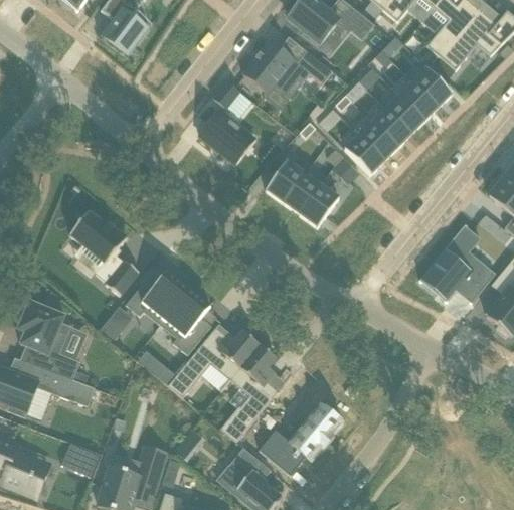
[(64,0),(77,10),(84,0),(64,0)]
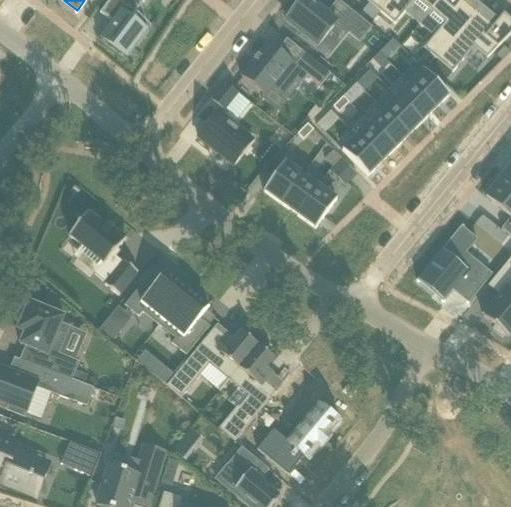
[(112,18),(100,34),(127,55),(148,27),(131,15),(142,0),(106,0),(100,9),(112,18)]
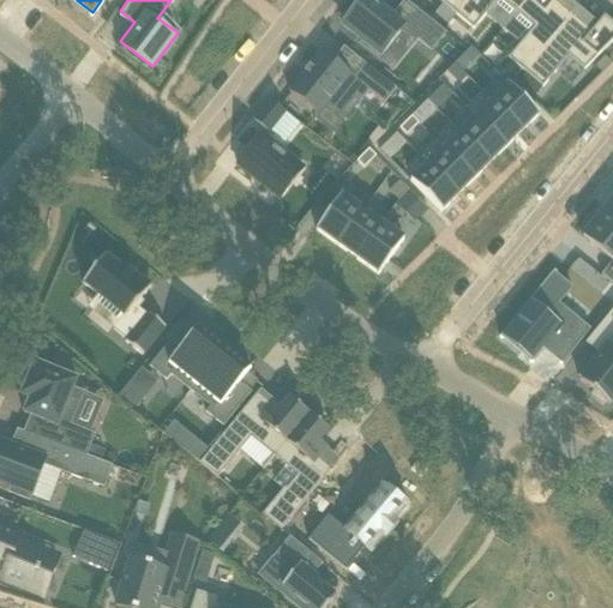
[(360,0),(343,22),(362,37),(364,38),(361,41),(380,56),(392,42),(401,49),(415,31),(432,44),(444,29),(445,31),(446,29),(410,0),(404,0),(394,14),(391,13),(374,0),(360,0)]
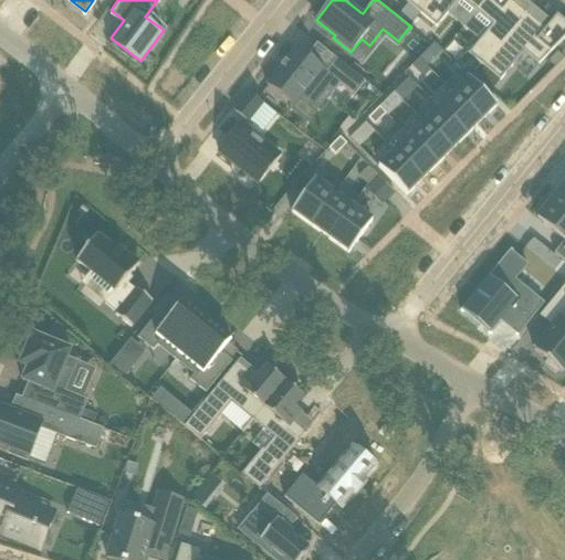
[(409,0),(420,10),(429,0),(409,0)]
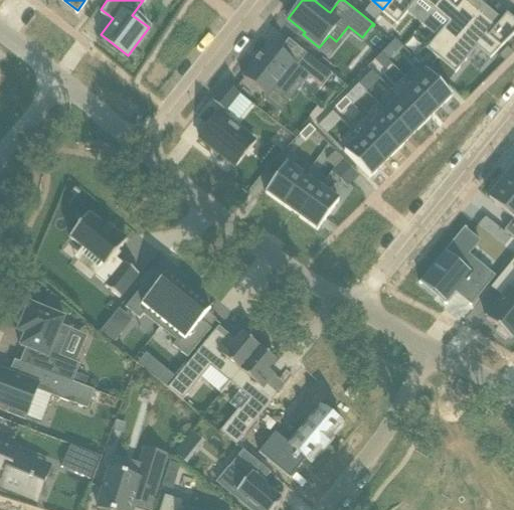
[(390,0),(382,9),(397,21),(407,9),(415,0),(423,0),(434,8),(440,0),(390,0)]
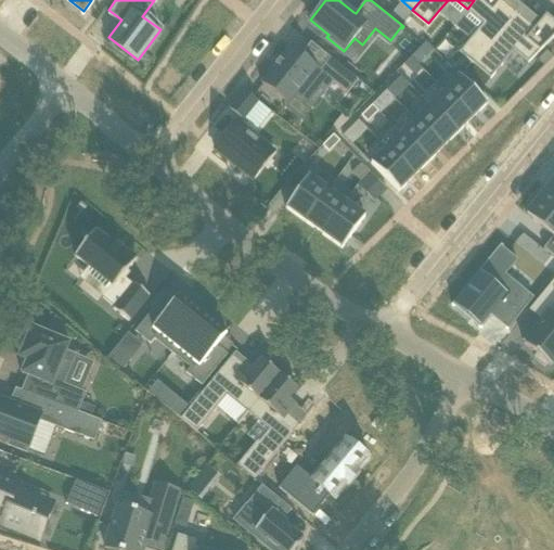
[(471,36),(460,49),(468,56),(475,62),(518,11),(505,0),(474,0),(467,9),(482,22),(471,36)]
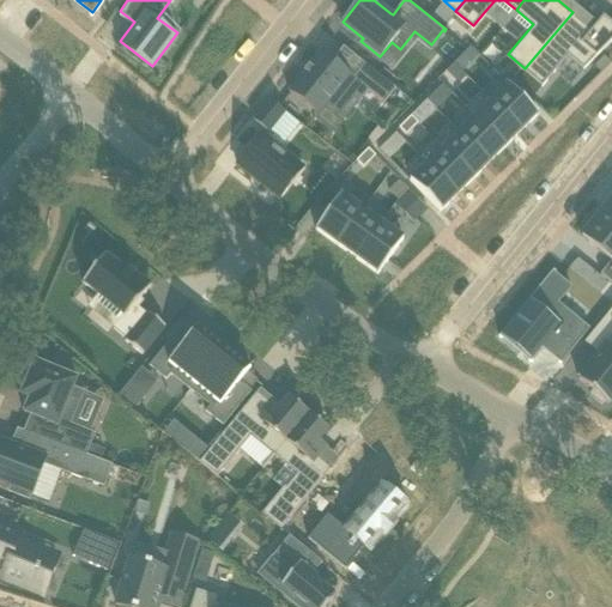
[(525,68),(516,79),(533,95),(543,83),(568,53),(583,66),(611,37),(611,18),(604,12),(598,19),(591,28),(573,12),(525,68)]
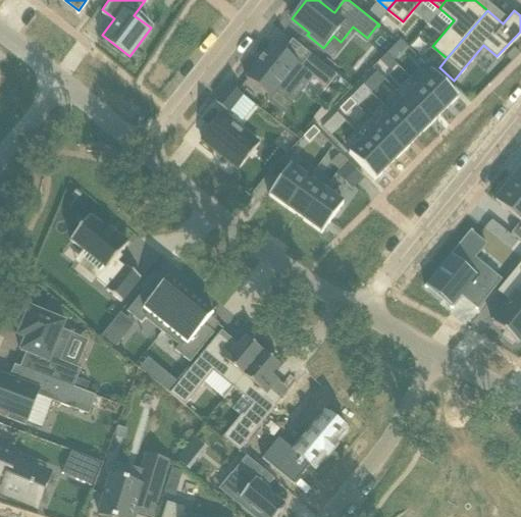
[(274,40),(246,74),(270,95),(277,86),(290,96),(301,81),(306,85),(314,74),(327,85),(337,72),(311,51),(302,62),(274,40)]
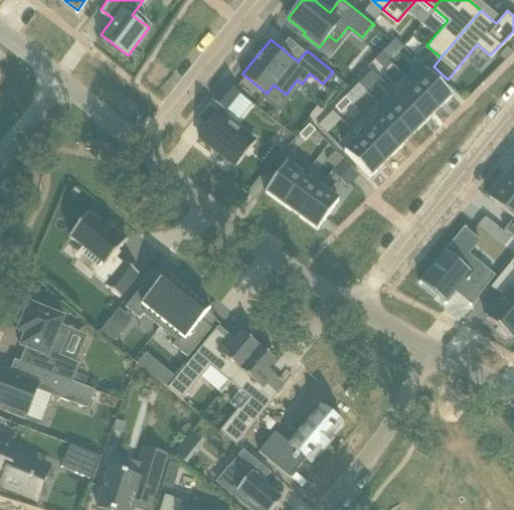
[(388,43),(381,50),(388,56),(395,49),(388,43)]
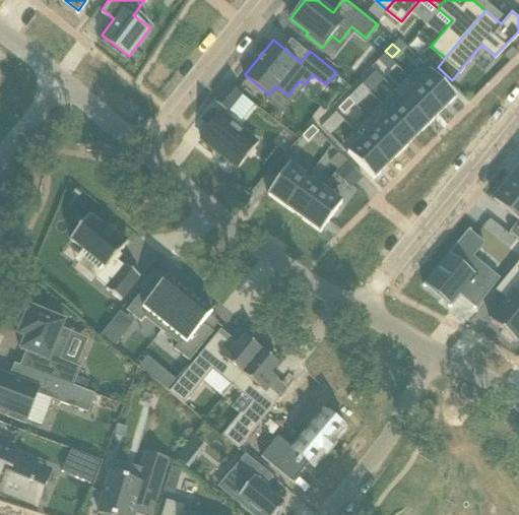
[(513,44),(505,52),(510,58),(518,51),(518,49),(513,44)]
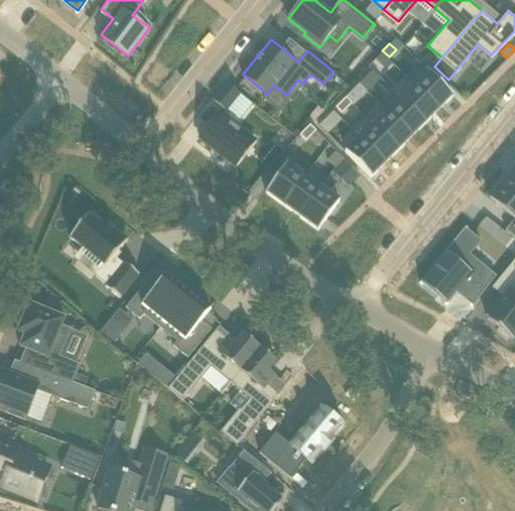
[(382,50),(377,55),(386,66),(392,60),(389,56),(382,50)]
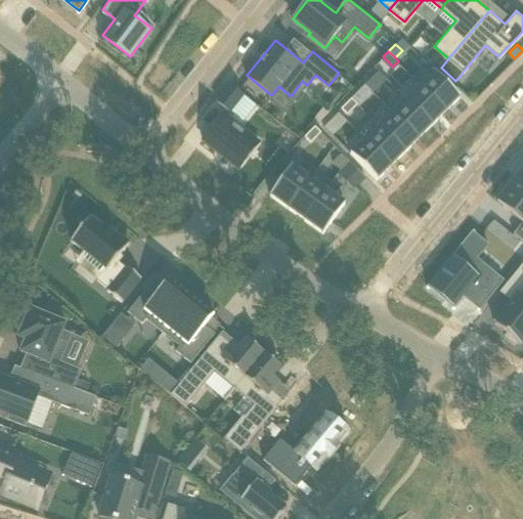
[(442,53),(436,61),(441,68),(448,58),(442,53)]
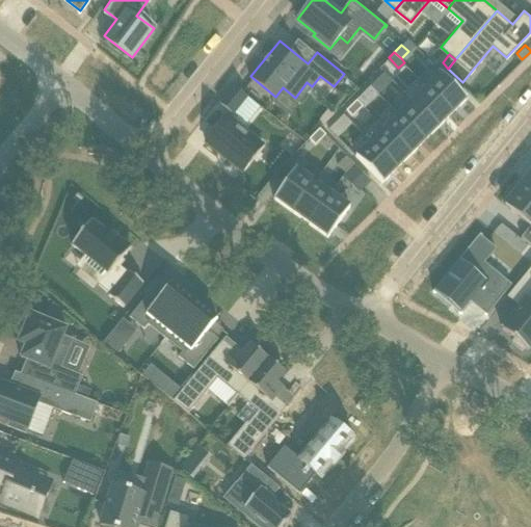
[(441,70),(426,83),(453,110),(468,96),(441,70)]
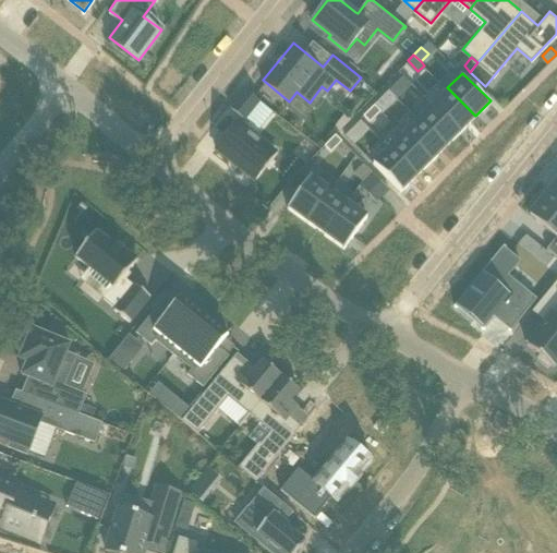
[(397,80),(389,88),(396,95),(403,87),(397,80)]
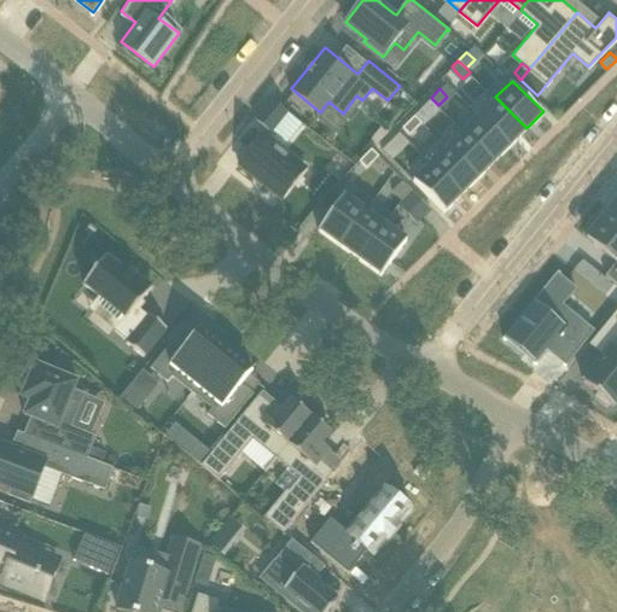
[(272,97),(255,117),(271,129),(272,128),(287,140),(303,121),(272,97)]
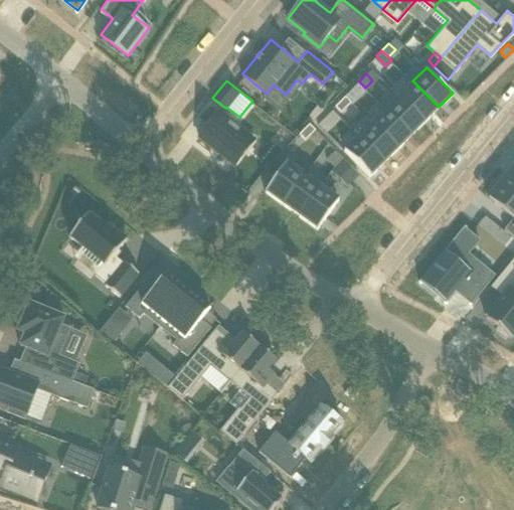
[(412,80),(399,95),(424,121),(439,107),(412,80)]
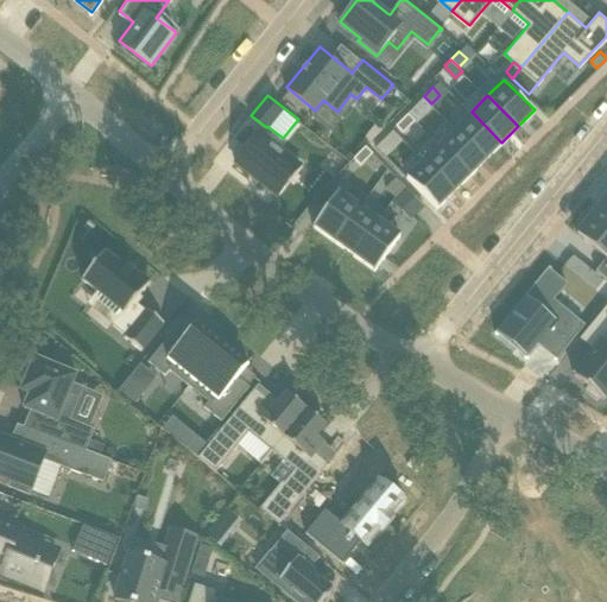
[(424,96),(416,103),(423,112),(431,103),(424,96)]
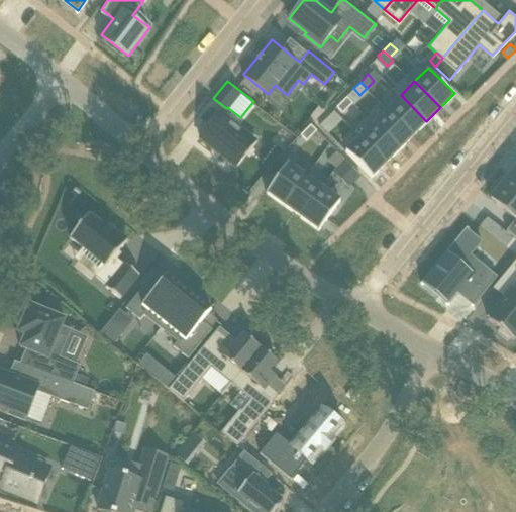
[(347,95),(336,105),(342,111),(352,100),(347,95)]
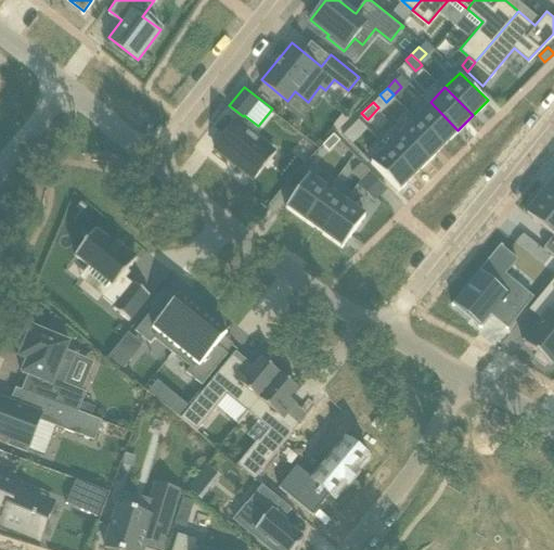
[(430,102),(415,116),(443,144),(458,130),(430,102)]
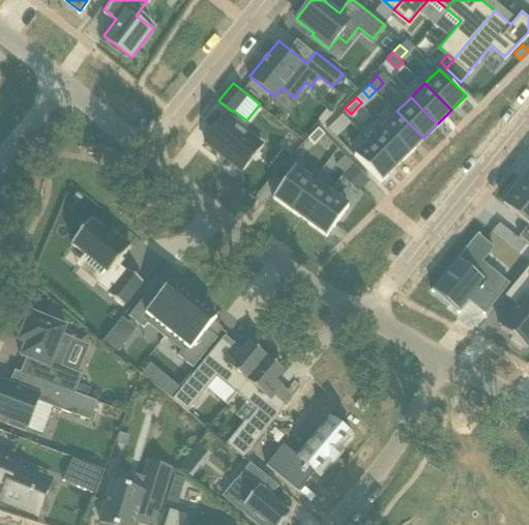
[(397,111),(383,124),(410,151),(423,138),(397,111)]
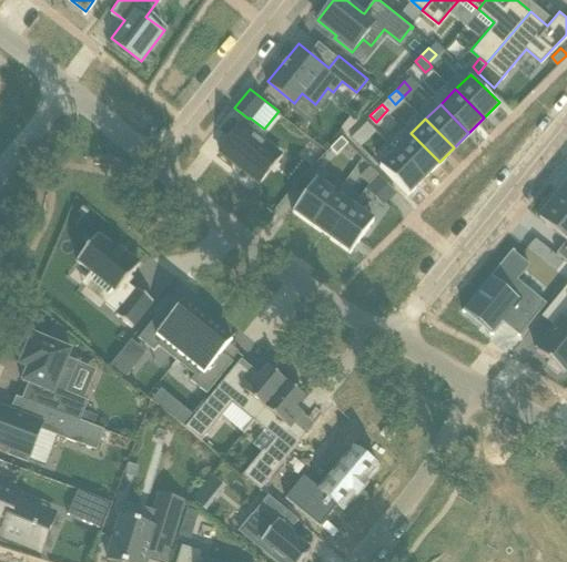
[(242,121),(220,147),(260,180),(282,152),(242,121)]
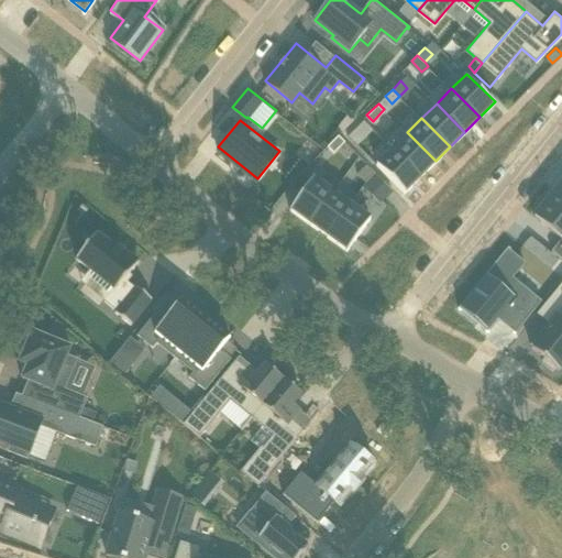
[(407,132),(393,148),(420,175),(436,161),(407,132)]
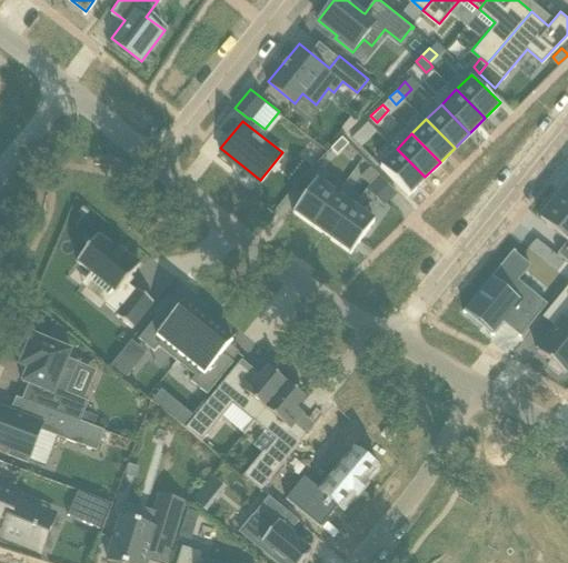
[(342,134),(331,146),(338,152),(349,141),(342,134)]
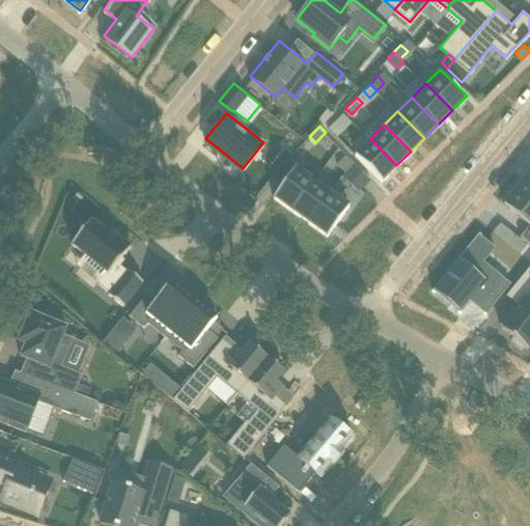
[(370,139),(356,154),(382,180),(396,165),(370,139)]
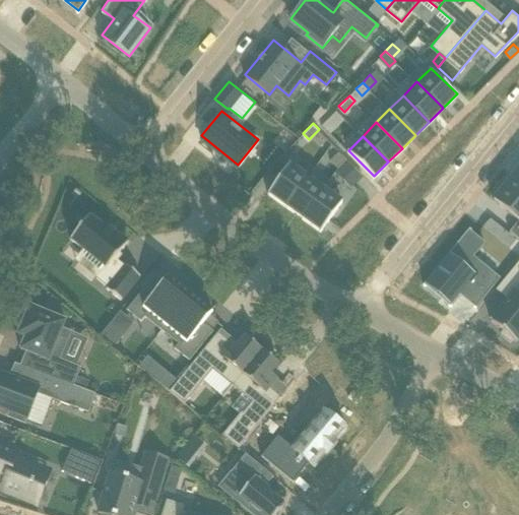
[(339,149),(330,157),(338,166),(346,156),(339,149)]
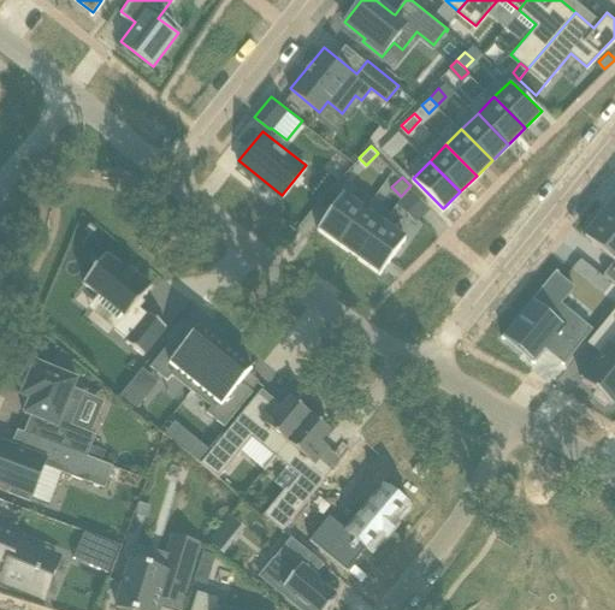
[(413,188),(402,199),(420,215),(430,206),(413,188)]
